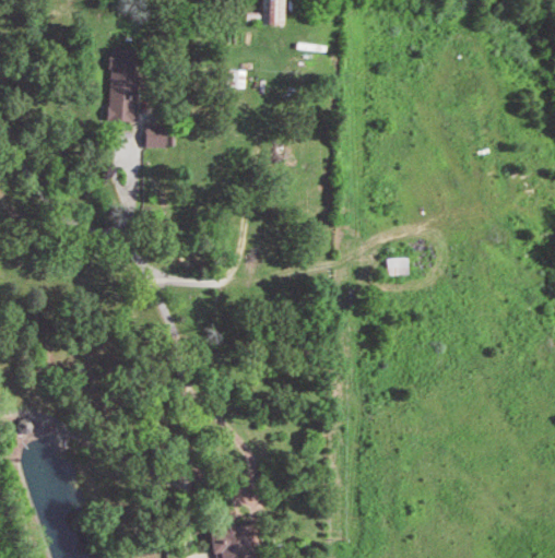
[(260,0),(260,24),(285,25),(285,0),(260,0)]
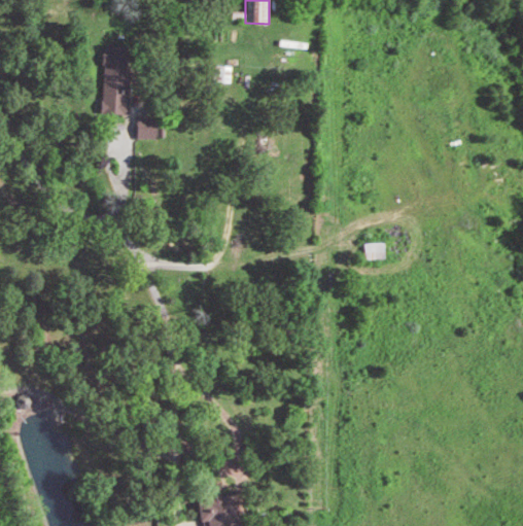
[(129,45),(103,44),(102,65),(103,65),(101,114),(127,115),(129,45)]
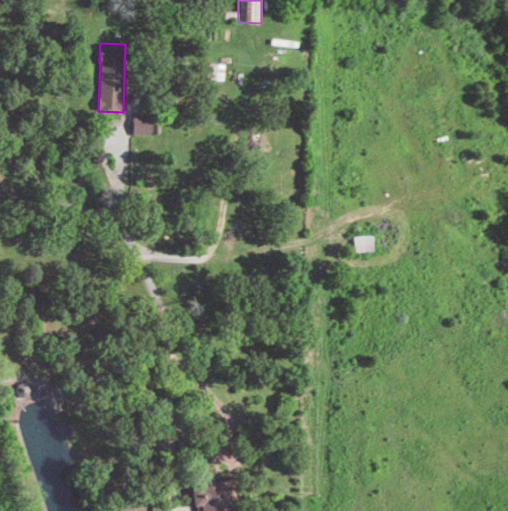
[(153,116),(133,115),(132,134),(153,134),(153,116)]
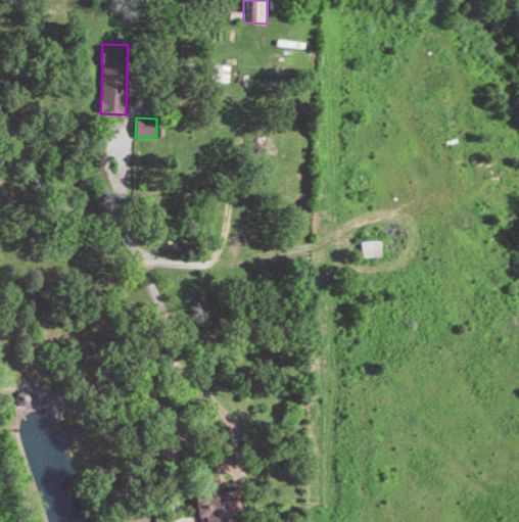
[(383,257),(383,241),(361,241),(361,257),(383,257)]
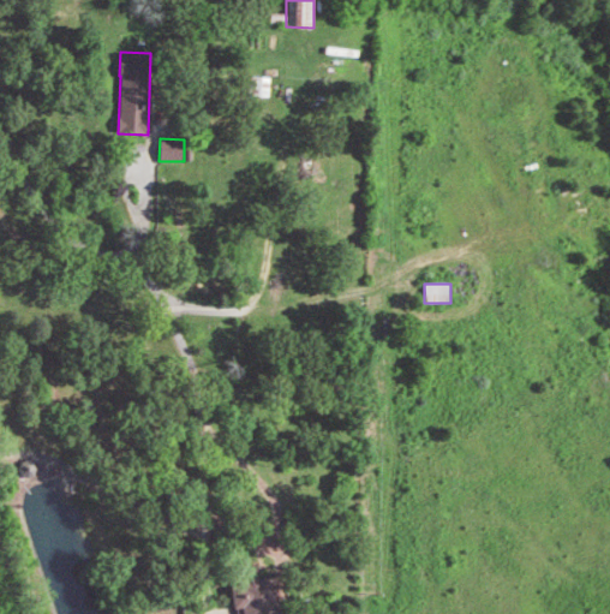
[(229,609),(235,609),(235,613),(267,613),(265,579),(228,582),(229,609)]
